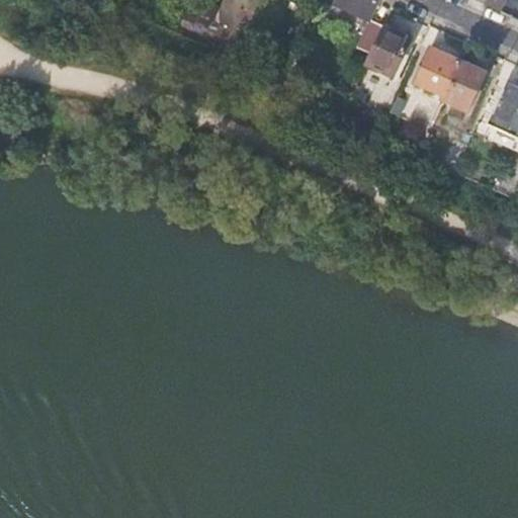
[(337,0),(336,3),(370,18),(377,0),(337,0)]
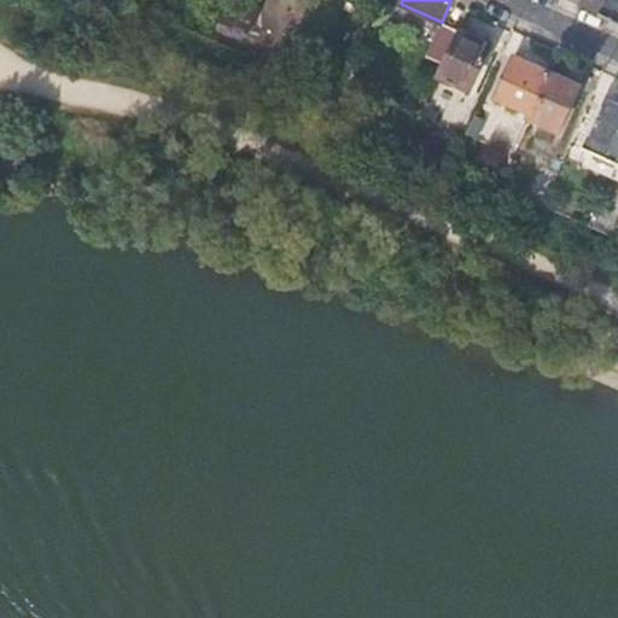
[(583,0),(581,5),(599,12),(604,0),(583,0)]
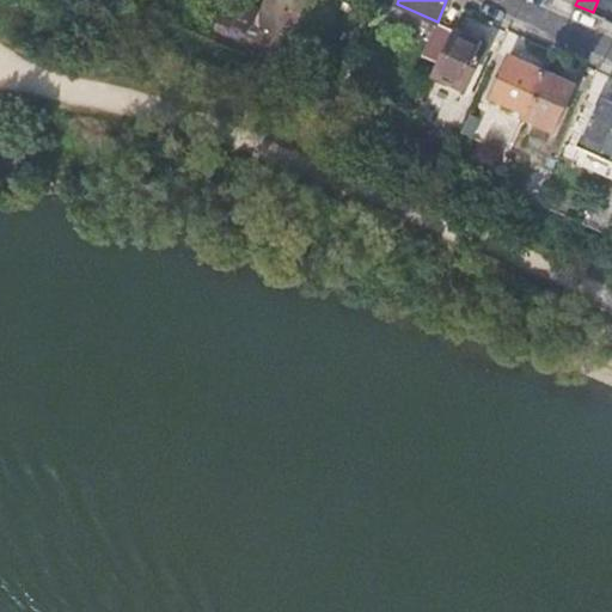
[(439,61),(454,29),(438,22),(422,54),(439,61)]
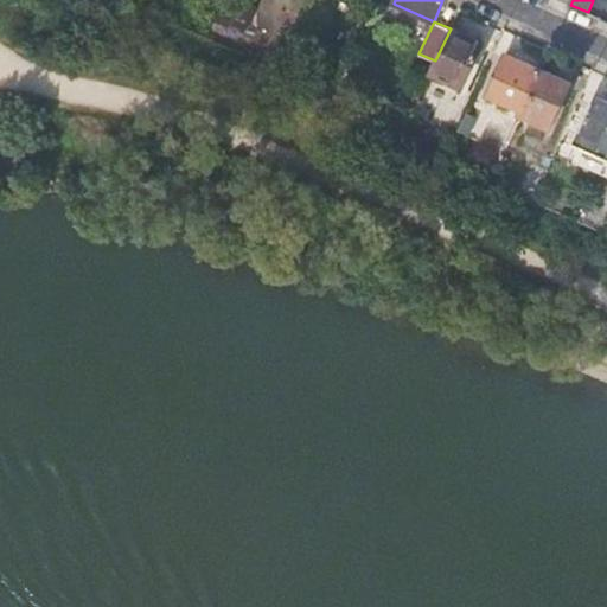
[(435,61),(430,71),(462,85),(484,43),(451,29),(435,61)]
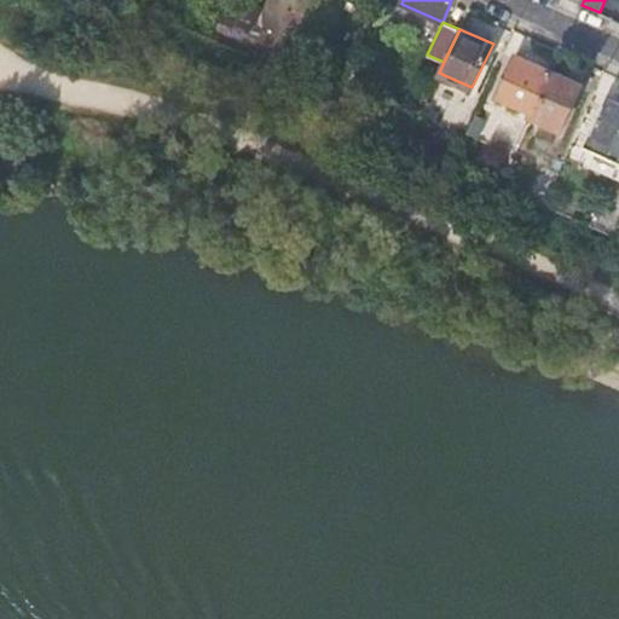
[(530,116),(531,117),(553,70),(550,70),(516,55),(498,97),(531,111),(530,116)]
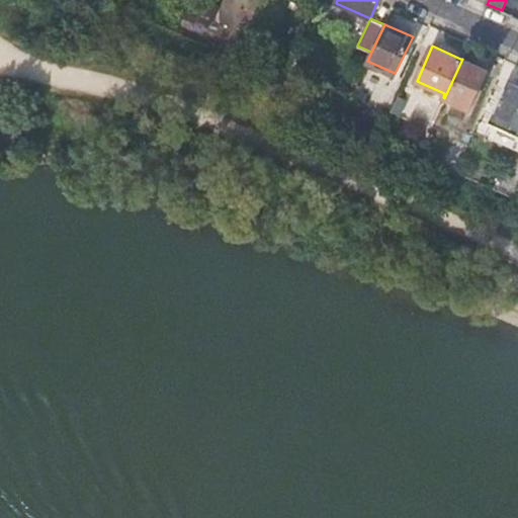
[(462,59),(444,98),(469,108),(487,71),(462,59)]
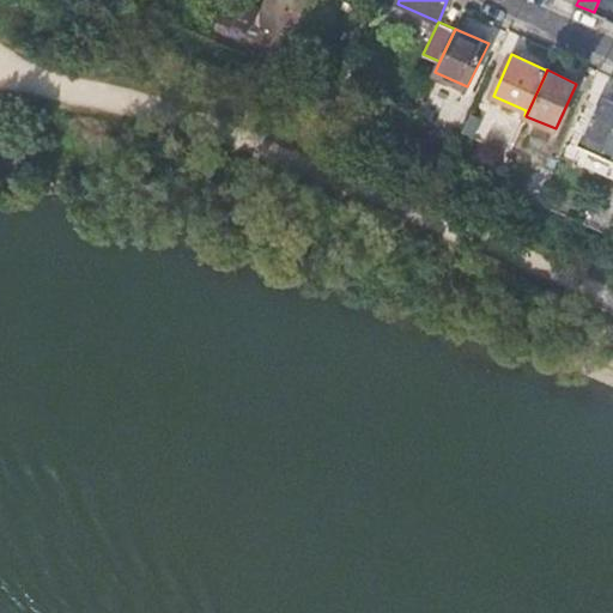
[(580,145),(612,161),(612,158),(612,102),(601,97),(580,145)]
